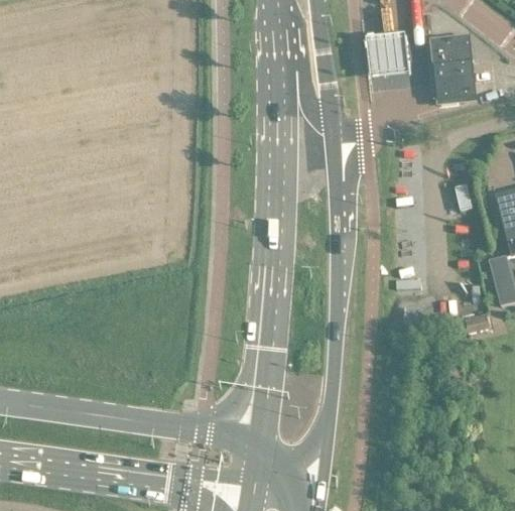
[(429,38),(436,104),(477,100),(470,33),(429,38)]
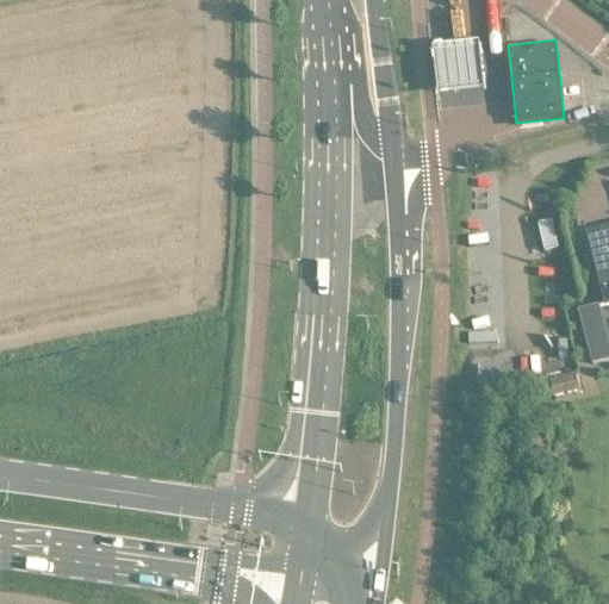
[(483,88),(477,41),(430,47),(436,94),(483,88)]
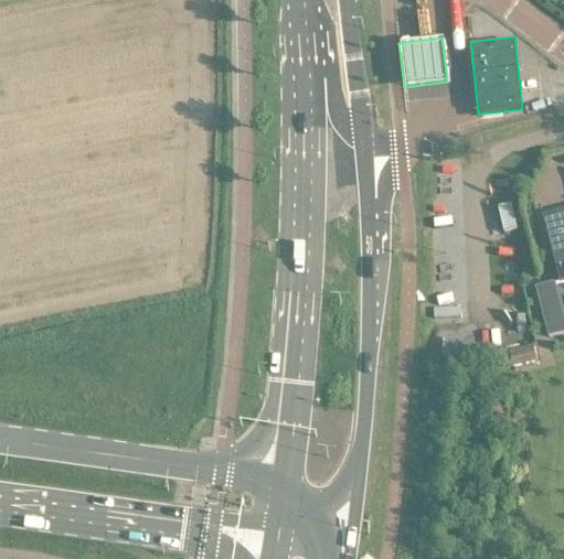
[(498,203),(504,229),(517,226),(511,201),(498,203)]
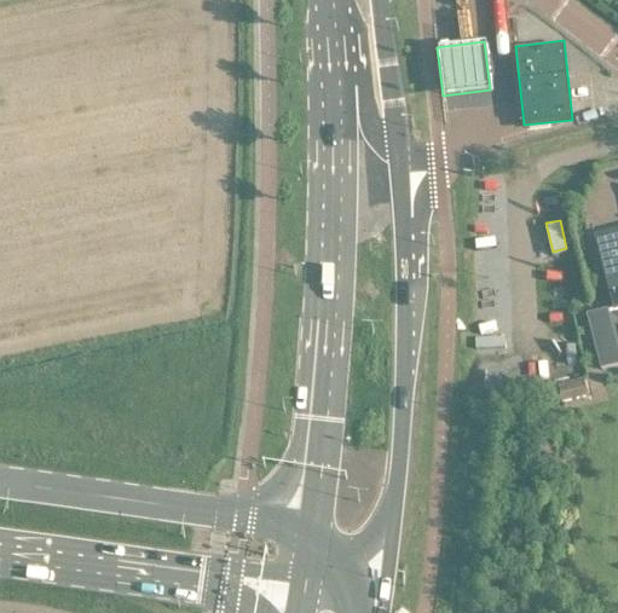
[(617,226),(594,232),(613,306),(617,305),(617,226)]
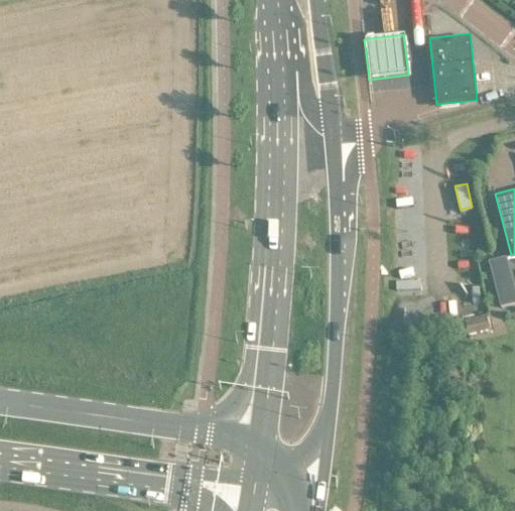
[(514,289),(512,280),(496,285),(501,304),(514,299),(514,289)]
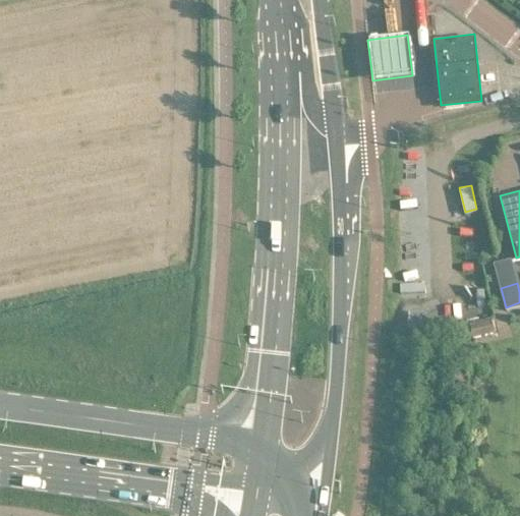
[(490,317),(470,322),(473,334),(494,329),(490,317)]
